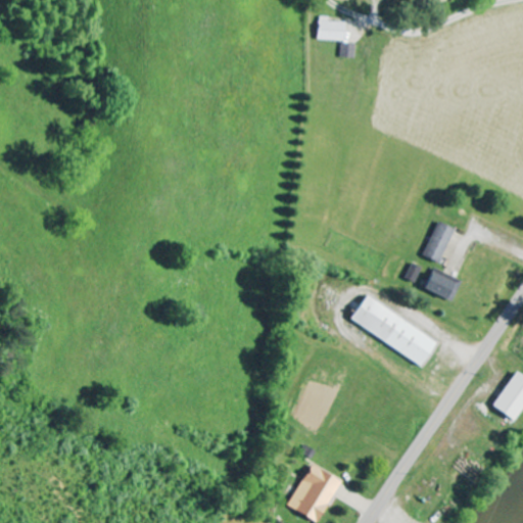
[(343,42),(344,24),(329,24),(329,18),(319,18),(319,42),(343,42)]
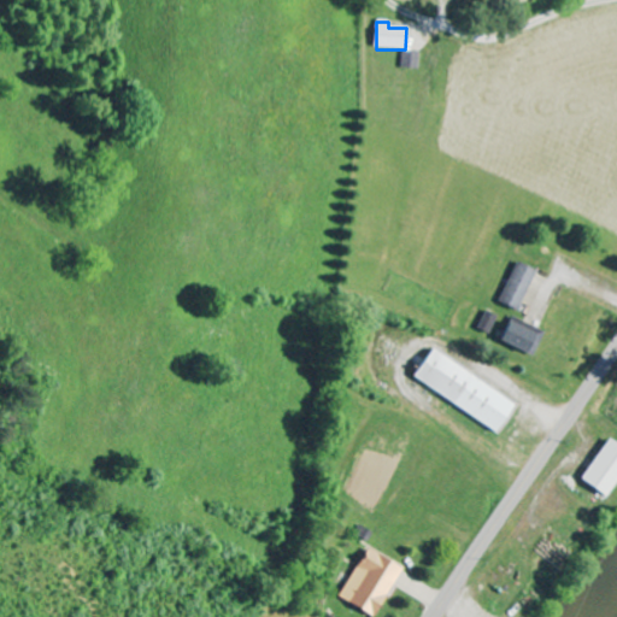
[(403,69),(417,70),(418,53),(404,52),(403,69)]
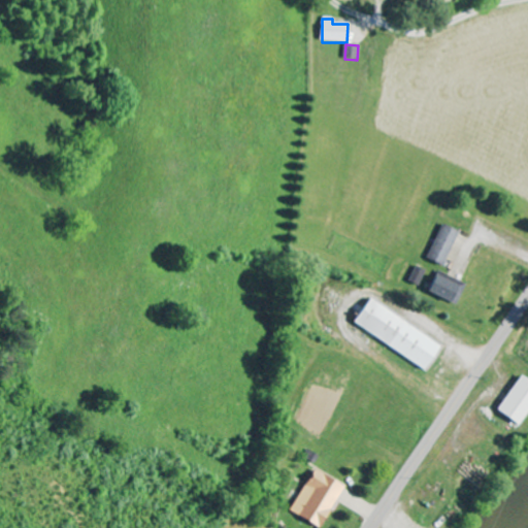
[(442,266),(457,231),(439,225),(425,259),(442,266)]
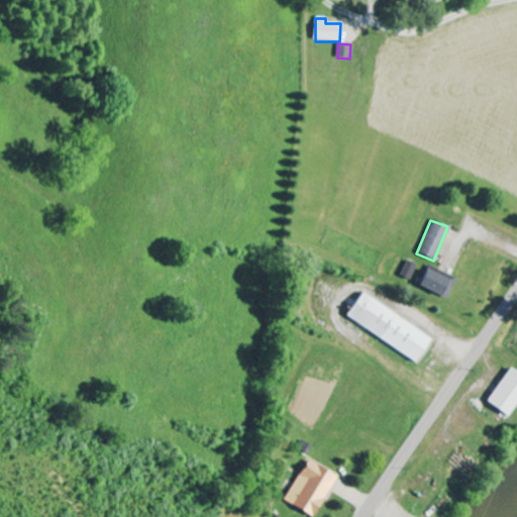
[(415,266),(405,262),(400,278),(410,281),(415,266)]
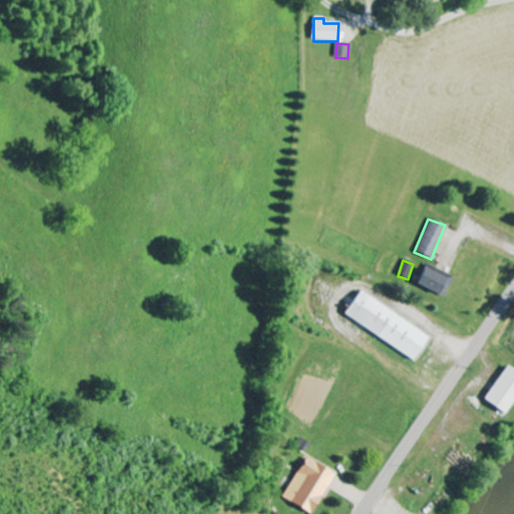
[(415,284),(437,294),(446,277),(424,266),(415,284)]
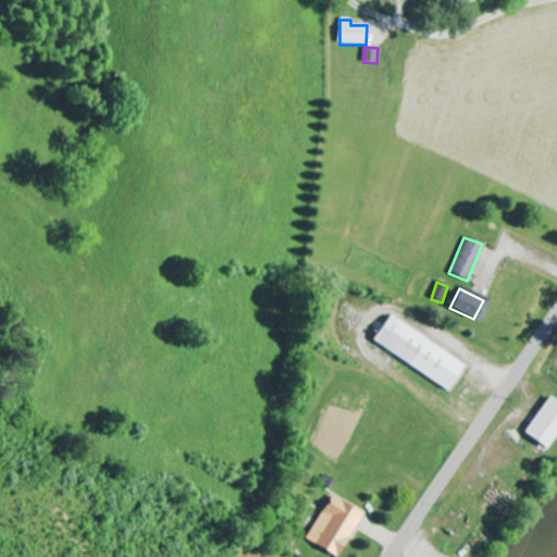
[(465,367),(391,314),(373,341),(446,393),(465,367)]
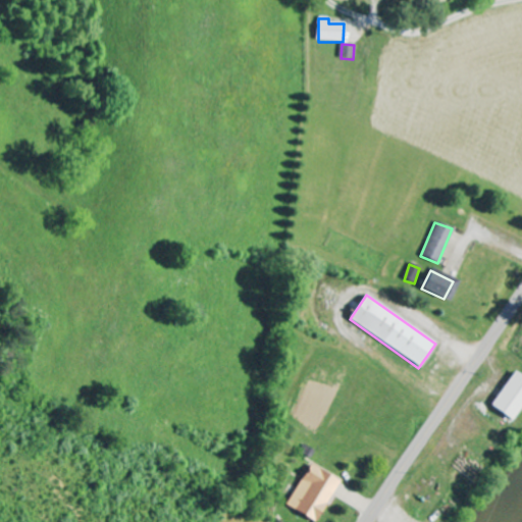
[(521,406),(521,377),(515,372),(489,406),(511,421),(521,406)]
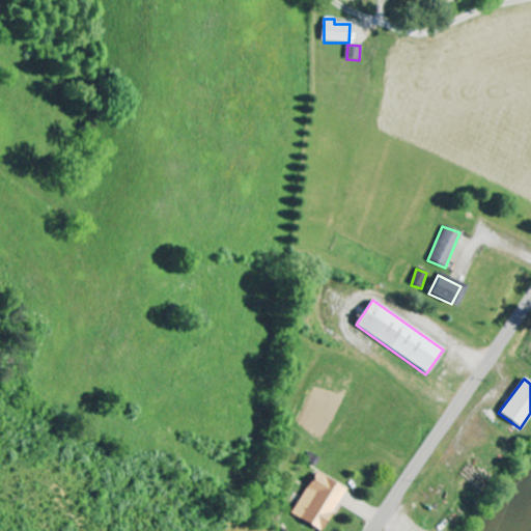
[(316,530),(319,530),(345,491),(316,473),(290,515),(316,530)]
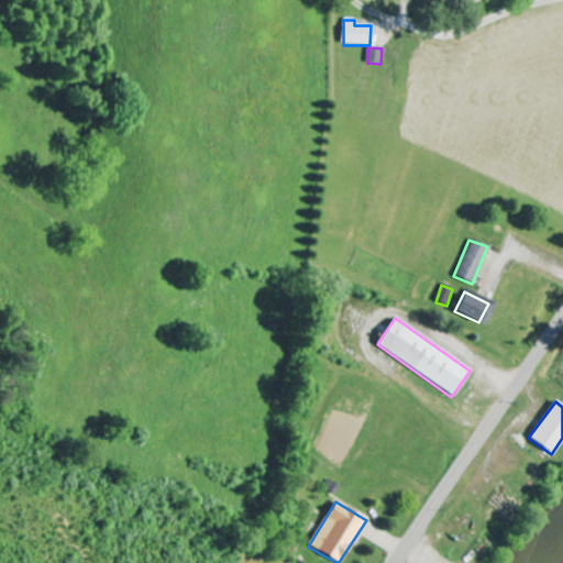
All buildings are outlined.
